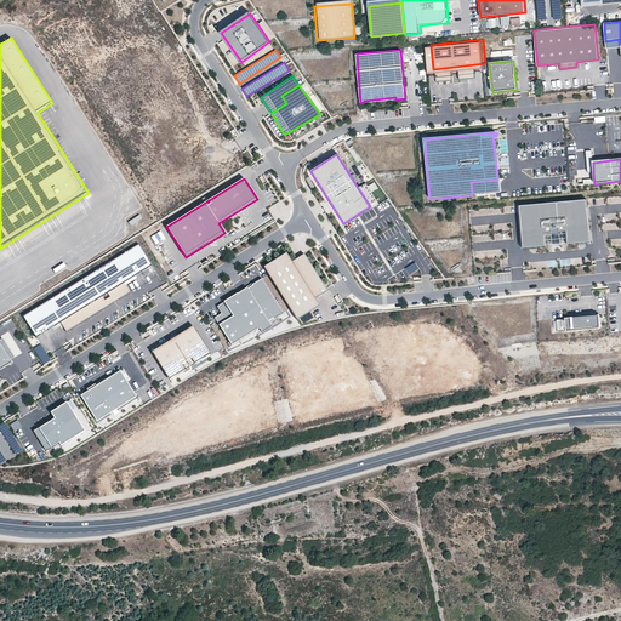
[(499,192),(497,180),(471,182),(472,195),(499,192)]
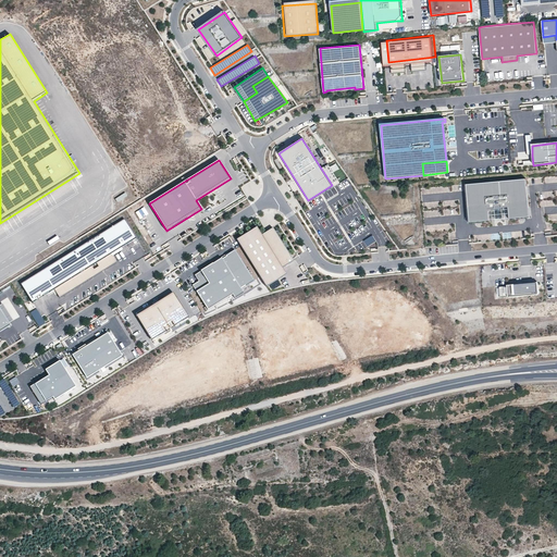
[(525,180),(459,186),(462,224),(530,218),(525,180)]
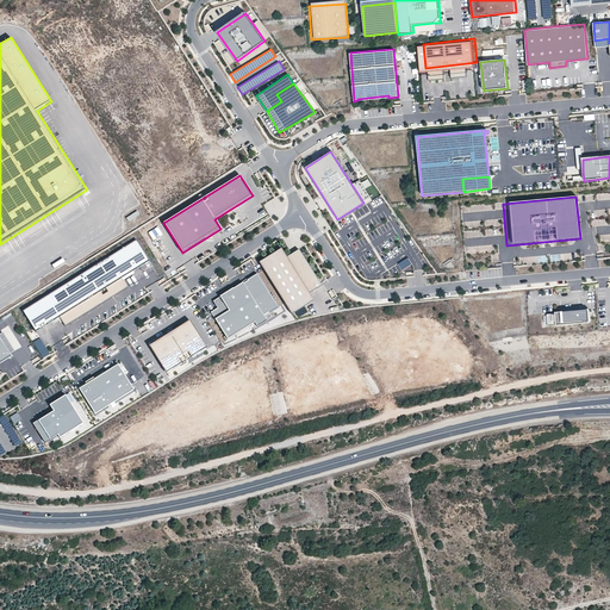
[(137,209),(126,217),(129,222),(141,213),(137,209)]
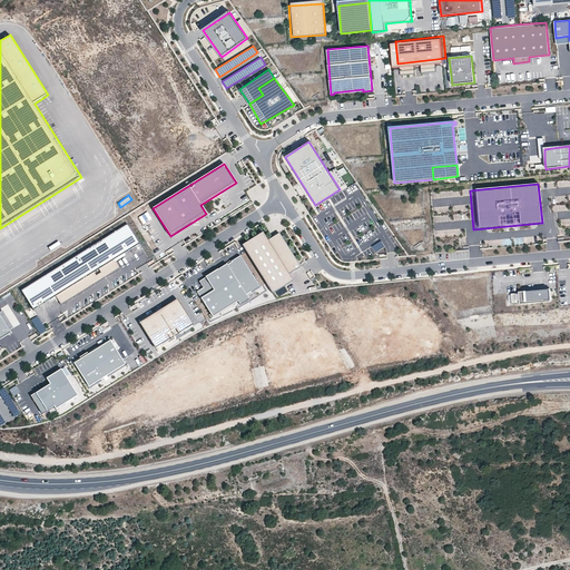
[(375,227),(381,223),(376,215),(370,218),(375,227)]
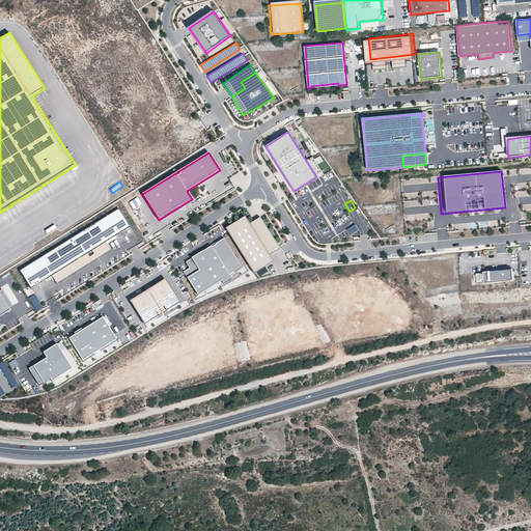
[(130,227),(118,210),(20,271),(31,288),(52,276),(57,284),(112,250),(107,242),(130,227)]
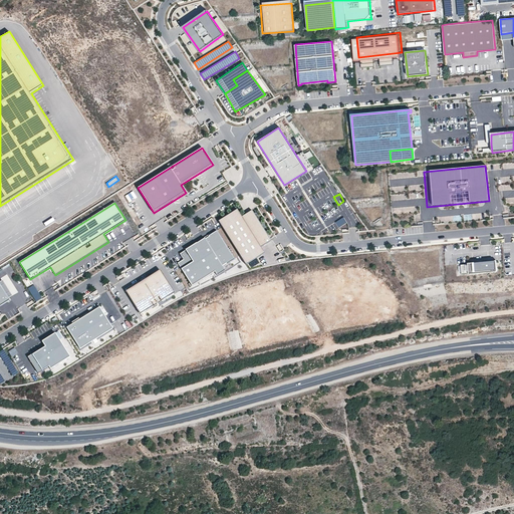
[(218,221),(246,265),(266,253),(262,246),(270,241),(251,211),(241,217),(237,210),(218,221)]
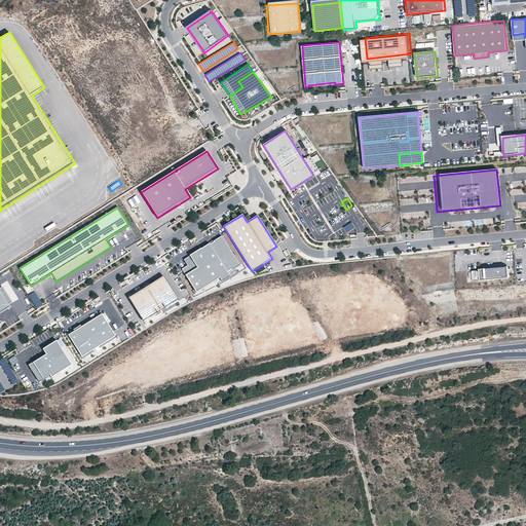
[(232,270),(240,266),(222,236),(214,241),(214,242),(210,245),(210,243),(184,260),(188,266),(182,269),(195,292),(219,278),(222,283),(230,277),(227,272),(231,270),(232,270)]
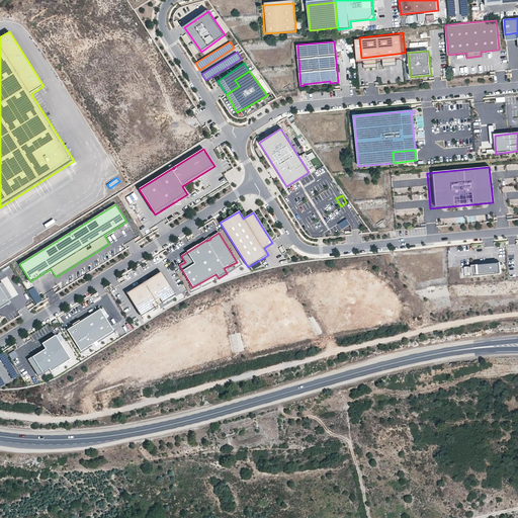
[(464,267),(465,276),(498,273),(497,264),(464,267)]
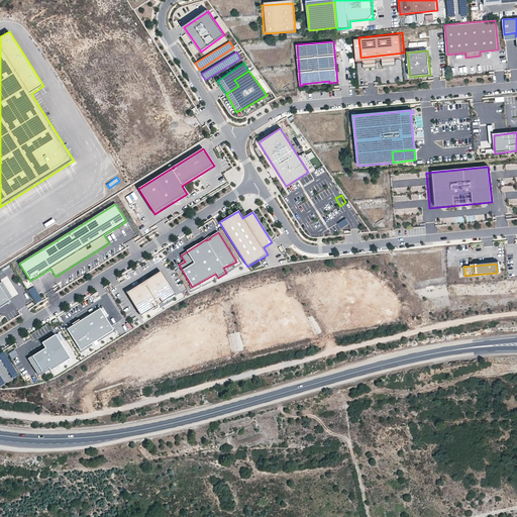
[(126,293),(141,316),(175,295),(161,272),(138,286),(127,293),(126,293)]
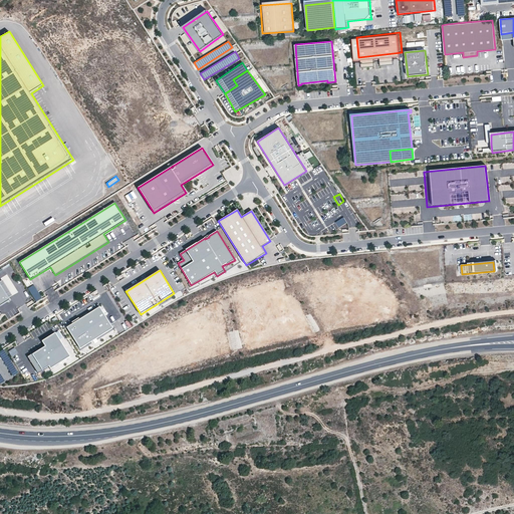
[(124,272),(116,276),(118,281),(127,277),(124,272)]
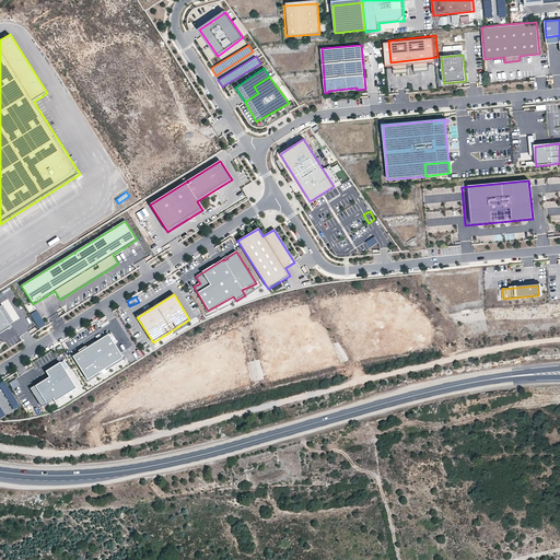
[(138,317),(150,310),(149,307),(137,315),(138,317)]
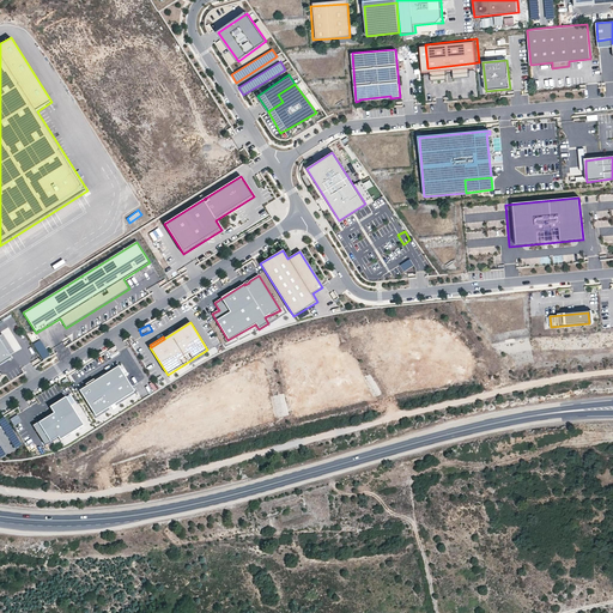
[(0,365),(12,358),(0,338),(0,365)]
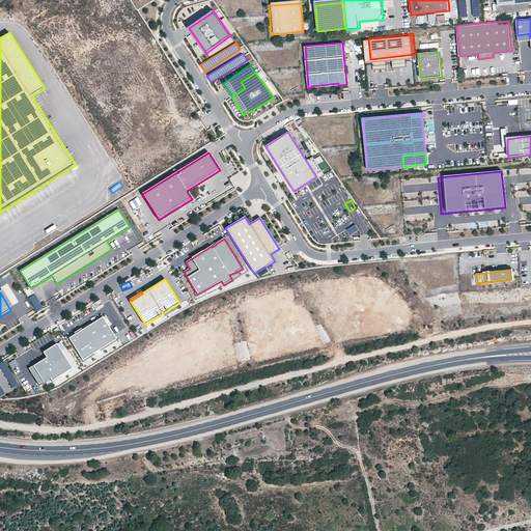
[(35,294),(29,297),(37,311),(44,307),(35,294)]
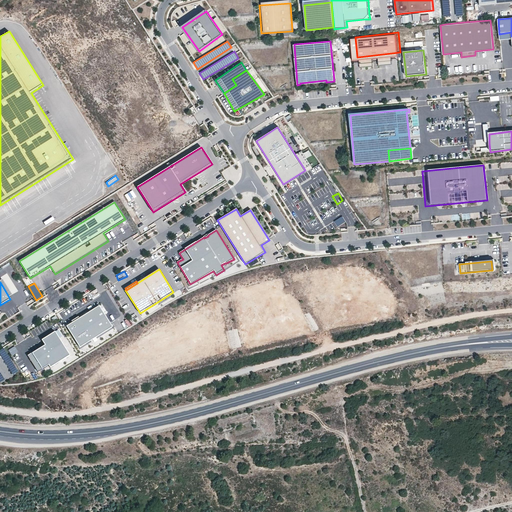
[(72,322),(66,326),(80,347),(112,327),(99,306),(79,318),(72,322)]
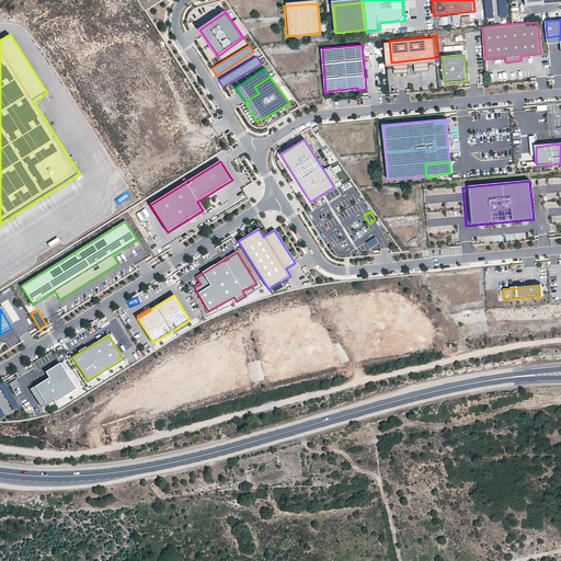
[(49,378),(35,387),(46,404),(53,400),(55,403),(77,389),(60,364),(46,373),(49,378)]
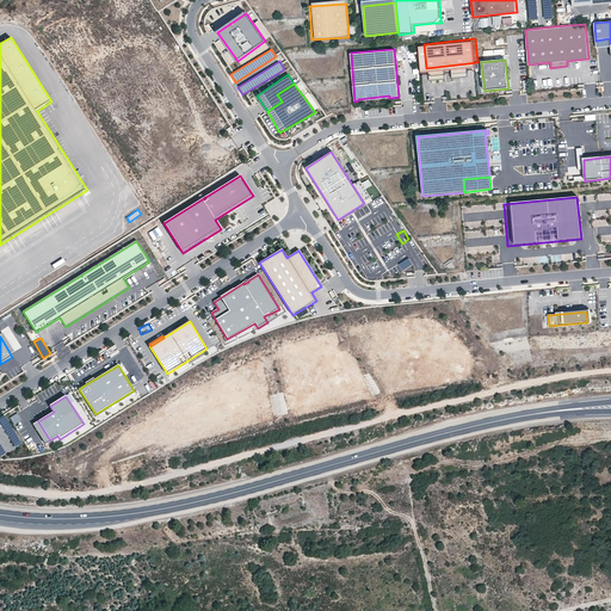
[(0,419),(12,443),(18,439),(6,414),(0,417),(0,419)]
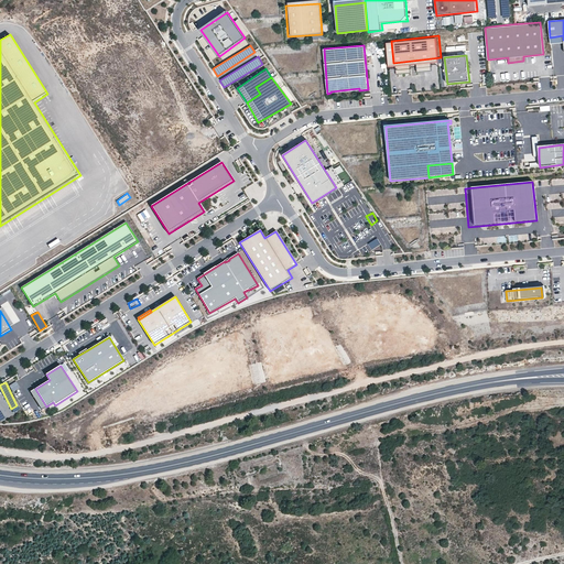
[(46,407),(35,389),(30,392),(42,410),(46,407)]
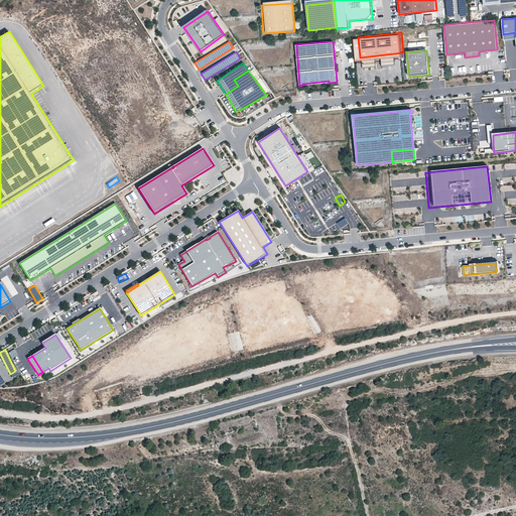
[(22,374),(25,379),(30,375),(27,371),(22,374)]
